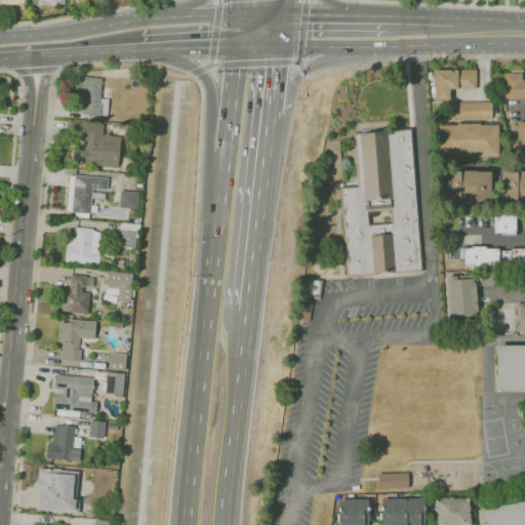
[(475,69),(434,70),(434,98),(449,98),(449,88),(476,88),(475,69)]
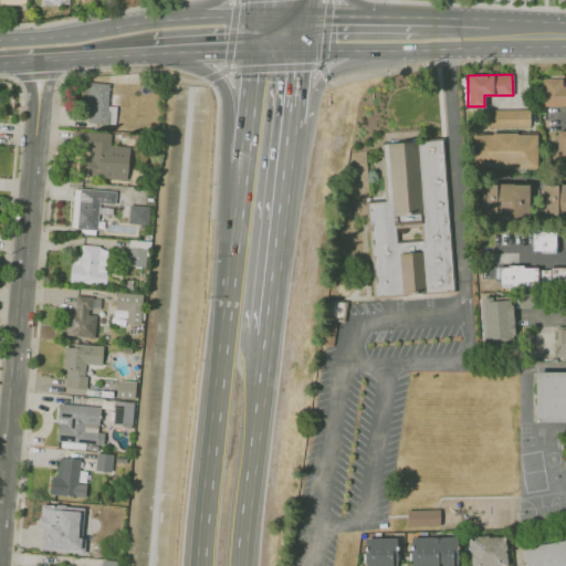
[(565,84),(563,85),(562,77),(542,77),(542,106),(565,105),(565,84)]
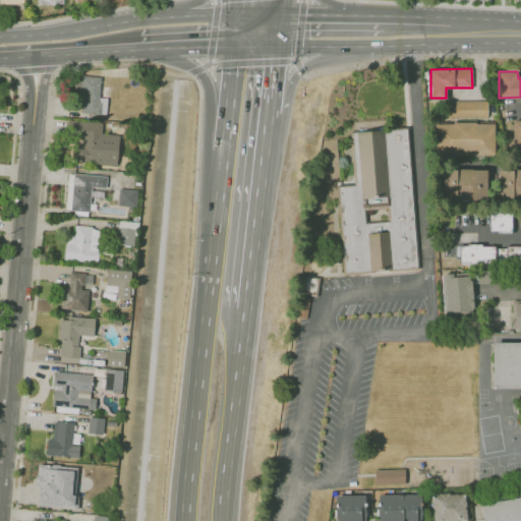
[(100,97),(101,76),(77,75),(75,113),(105,114),(106,97),(100,97)]
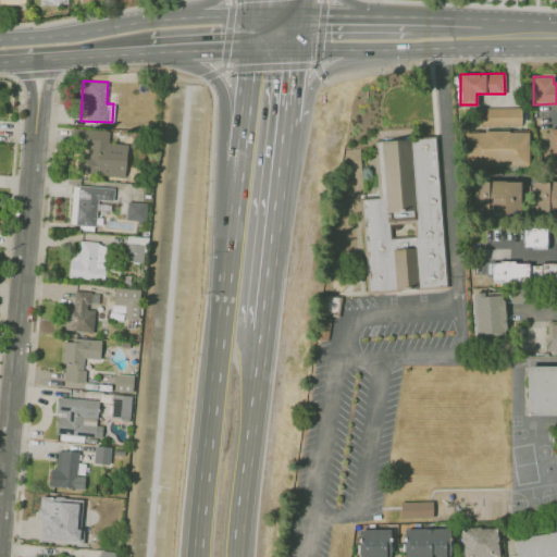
[(477,109),(520,108),(520,128),(477,128),(477,109)]
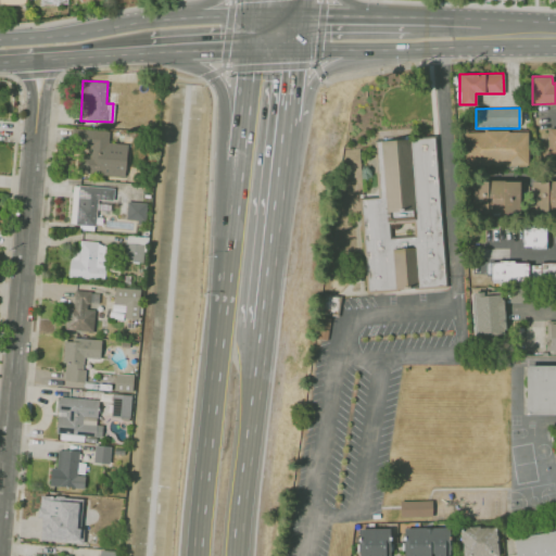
[(109,129),(76,128),(74,173),(125,175),(126,143),(108,142),(109,129)]
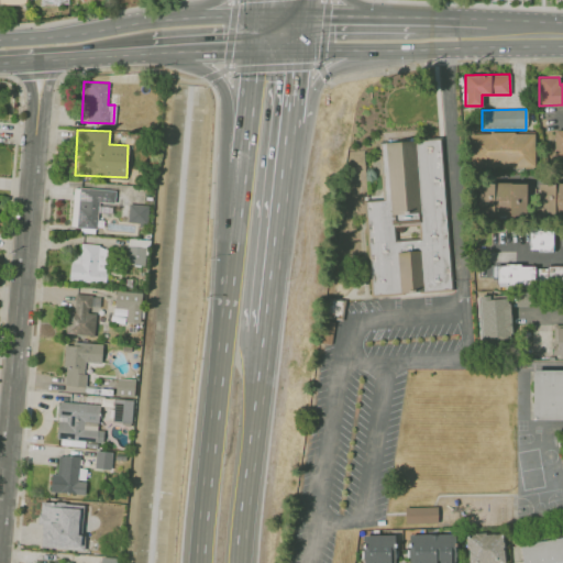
[(562,130),(553,130),(553,157),(562,157),(562,130)]
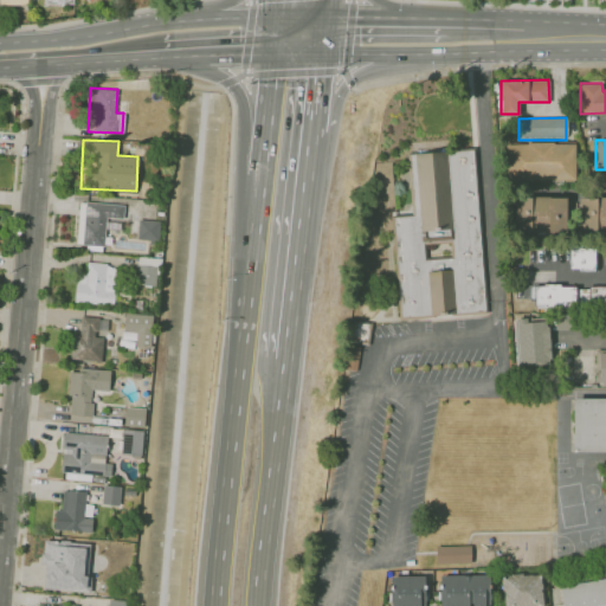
[(505,143),(527,143),(527,142),(553,142),(553,143),(573,143),(573,180),(505,180),(505,143)]
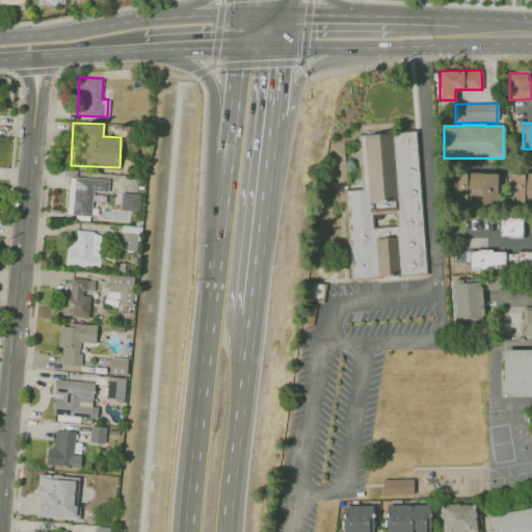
[(415,130),(426,272),(399,274),(393,200),(370,202),(373,238),(389,237),(391,275),(351,278),(345,190),(360,189),(355,135),(415,130)]
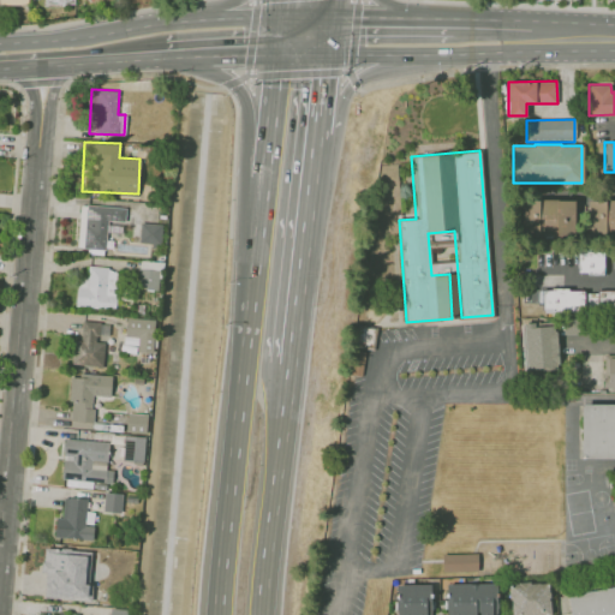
[(574,201),(538,199),(538,237),(573,237),(574,201)]
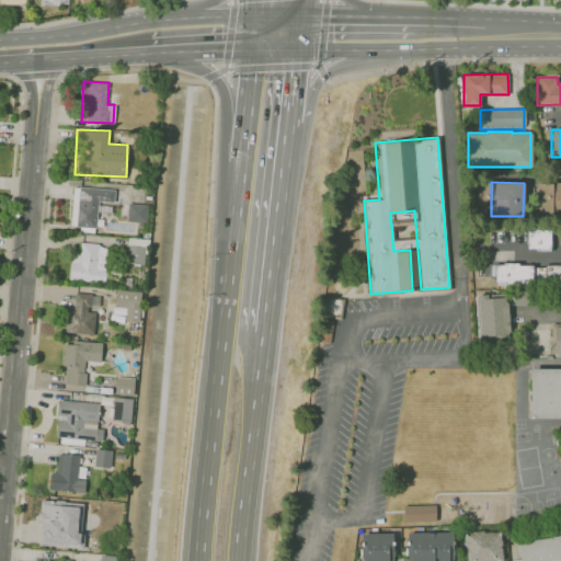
[(535,183),(560,183),(560,216),(536,216),(535,183)]
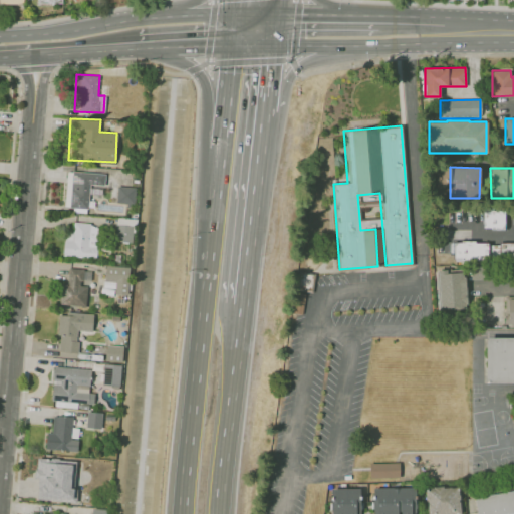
[(87,209),(88,195),(102,196),(104,173),(67,170),(64,207),(87,209)]
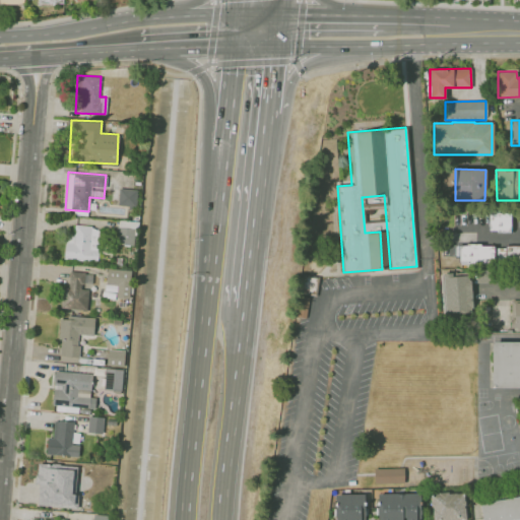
[(117,205),(136,205),(136,189),(118,188),(117,205)]
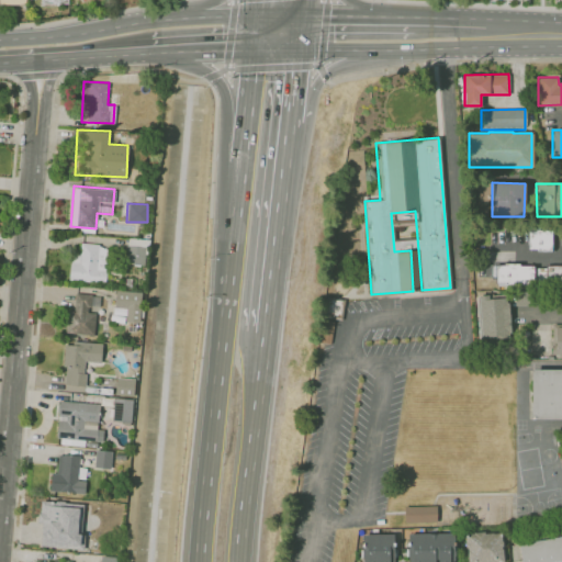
[(528,232),(537,232),(537,229),(550,229),(550,250),(537,250),(537,248),(528,248),(528,232)]
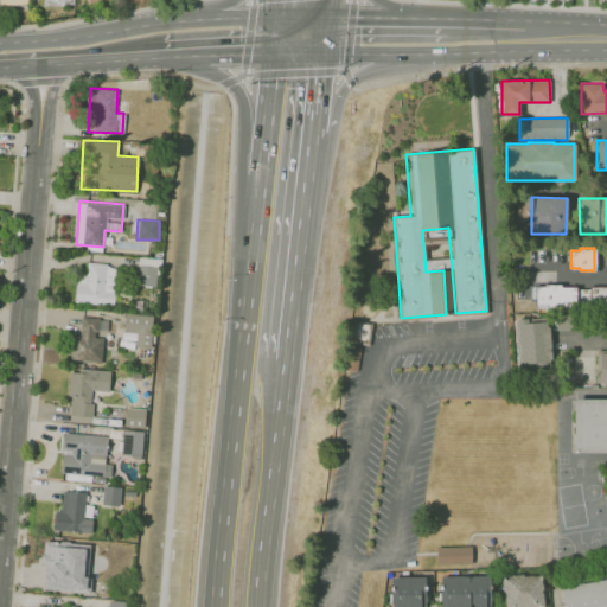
[(75,283),(74,301),(114,304),(116,266),(87,263),(85,283),(75,283)]
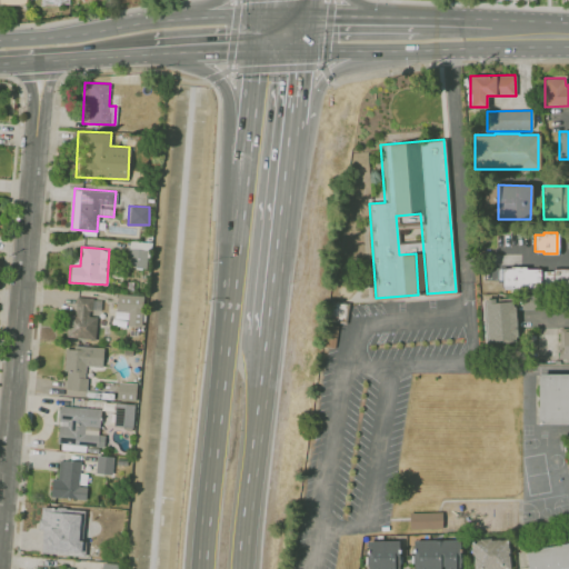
[(128,267),(146,267),(146,249),(128,248),(128,267)]
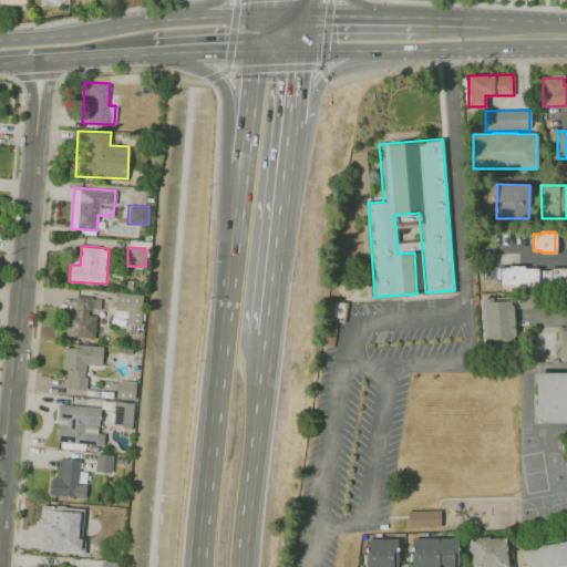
[(501,267),(508,267),(508,266),(523,266),(523,267),(538,267),(538,286),(523,286),(523,289),(511,289),(511,287),(502,287),(502,285),(501,285),(501,267)]
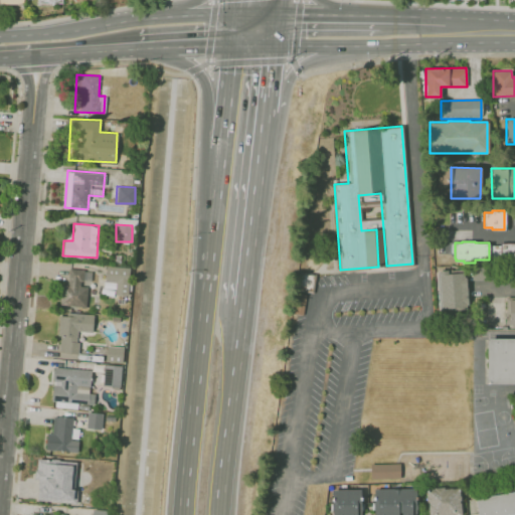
[(501,243),(514,243),(514,260),(501,260),(501,243)]
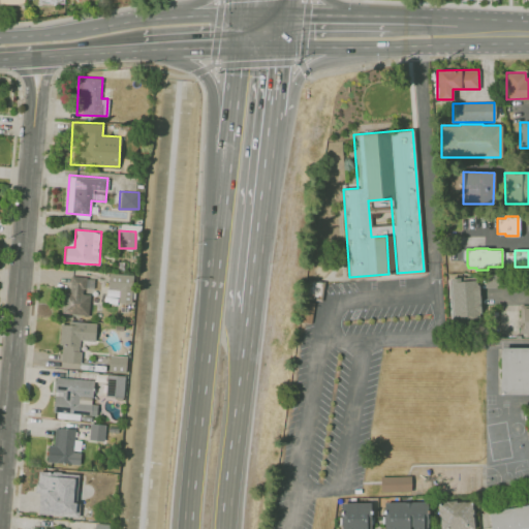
[(132,274),(107,274),(107,288),(118,288),(117,303),(131,303),(132,274)]
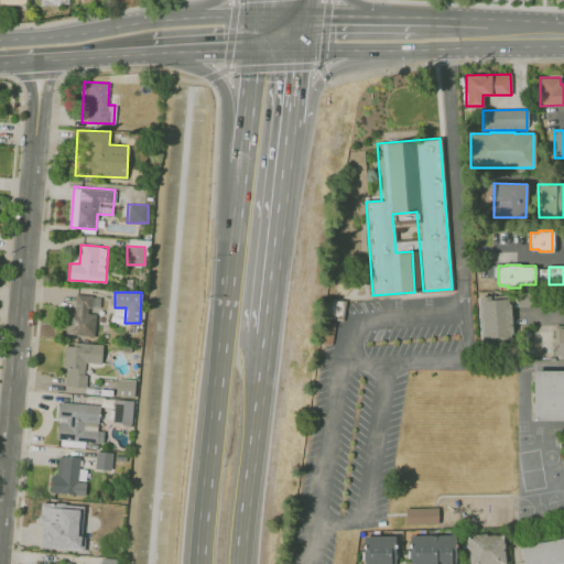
[(519,306),(538,306),(538,293),(519,293),(519,306)]
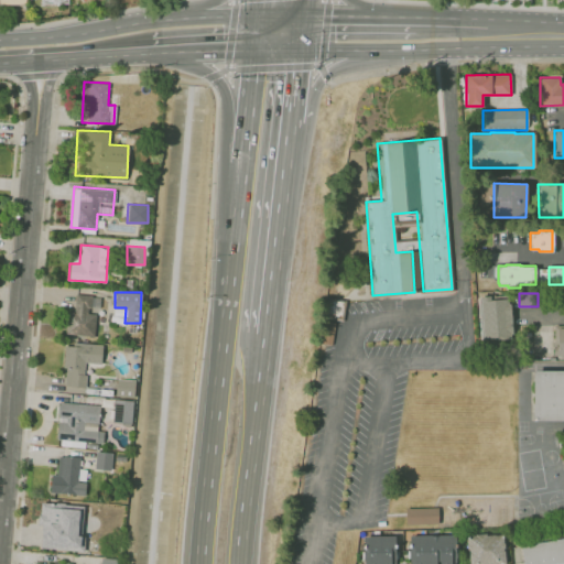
[(94,335),(95,310),(99,310),(99,295),(74,294),(74,312),(66,312),(65,334),(94,335)]
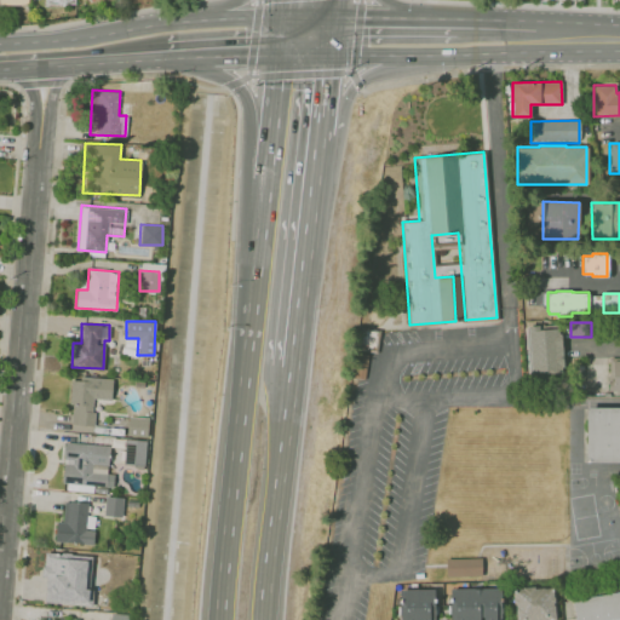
[(526,326),(538,325),(538,326),(560,323),(563,366),(560,366),(561,372),(529,374),(526,326)]
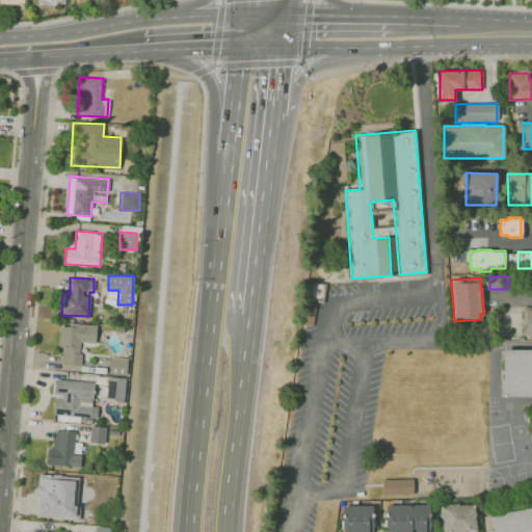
[(531,335),(522,335),(522,307),(531,307),(531,335)]
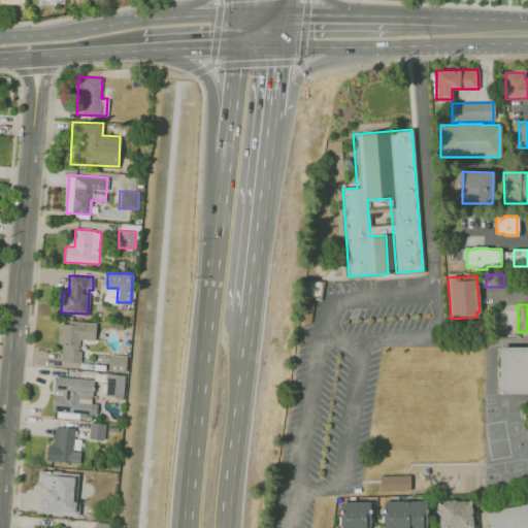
[(95,322),(59,321),(58,343),(62,343),(61,361),(78,362),(79,339),(94,340),(95,322)]
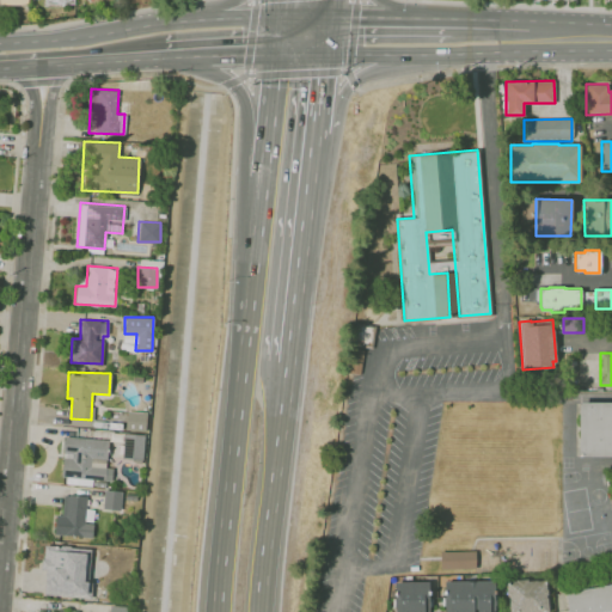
[(577,456),(599,456),(611,456),(611,402),(579,402),(577,456)]
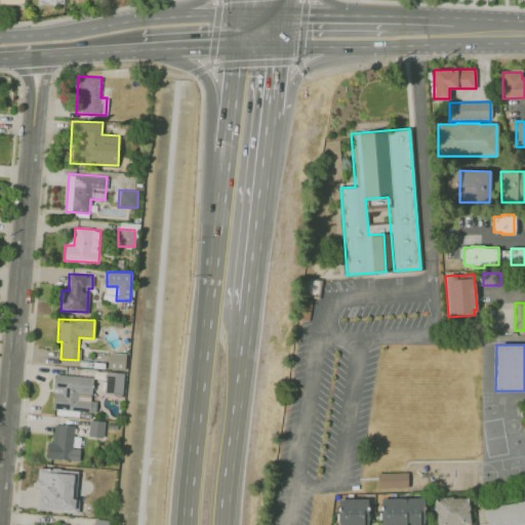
[(108,368),(124,369),(125,353),(108,352),(108,368)]
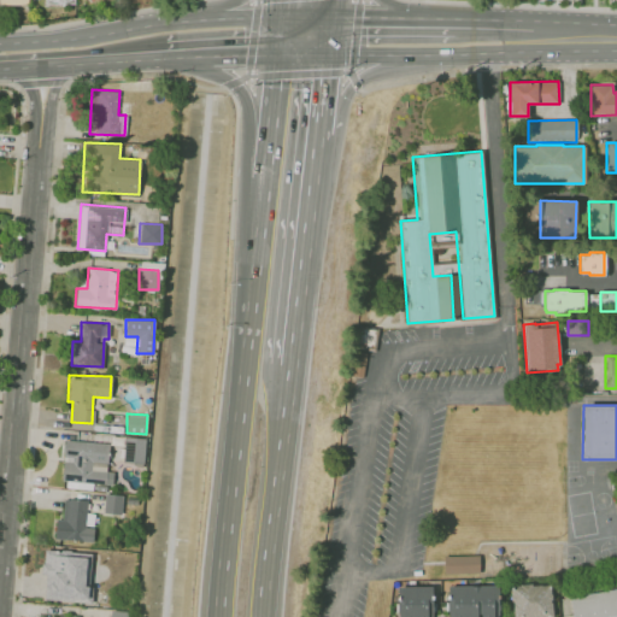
[(144,463),(145,438),(124,436),(123,462),(144,463)]
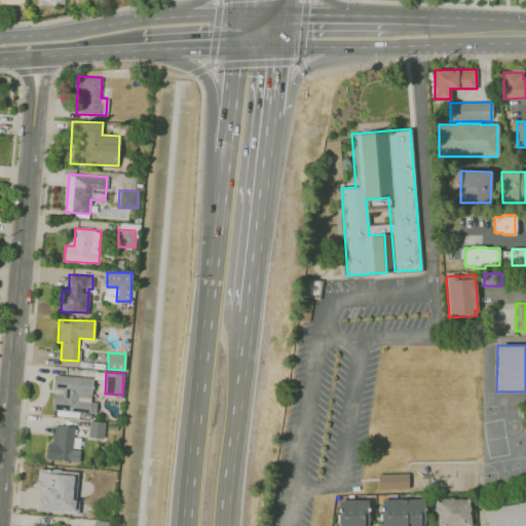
[(92,376),(54,375),(52,410),(96,411),(96,402),(90,402),(92,376)]
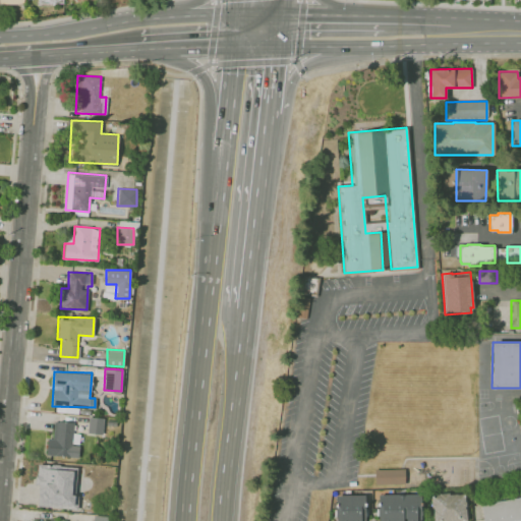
[(88,432),(103,433),(103,417),(88,416),(88,432)]
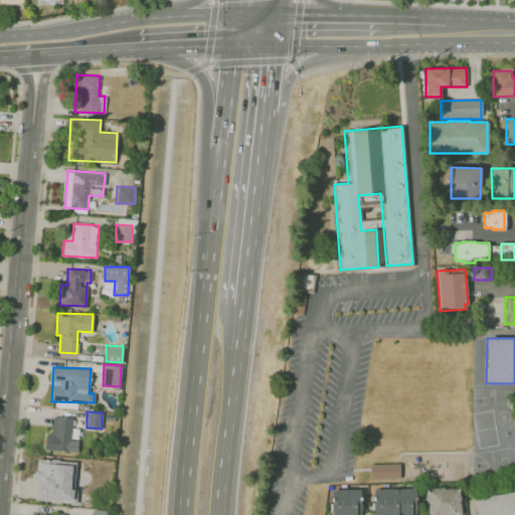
[(72,416),(52,415),(51,434),(45,433),(45,451),(76,451),(77,428),(71,427),(72,416)]
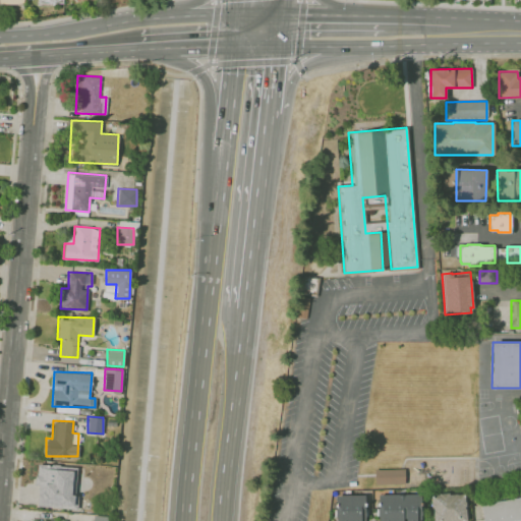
[(75,509),(77,466),(36,464),(35,485),(38,485),(37,506),(75,509)]
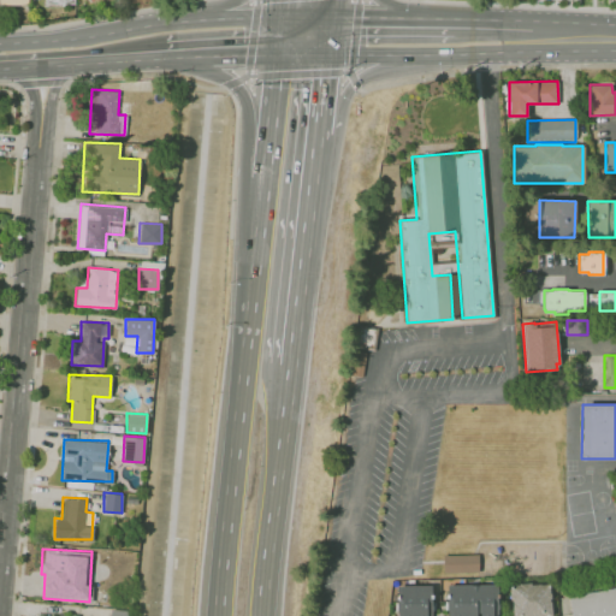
[(445,555),(479,555),(479,572),(445,572),(445,555)]
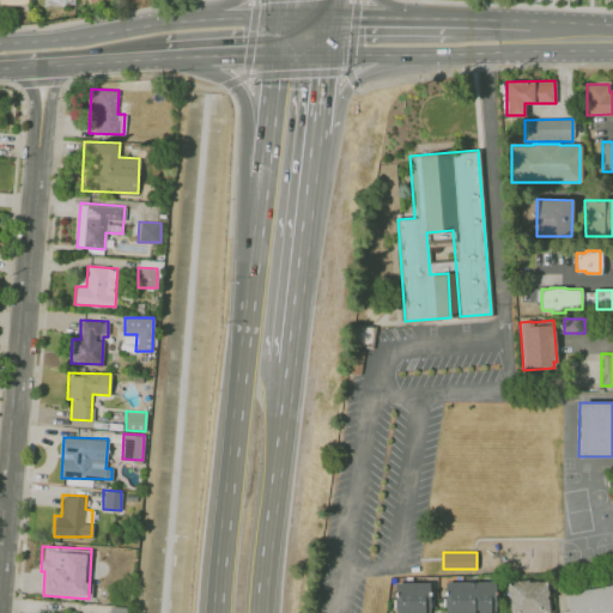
[(510,612),(548,612),(544,583),(530,584),(529,580),(507,583),(510,612)]
